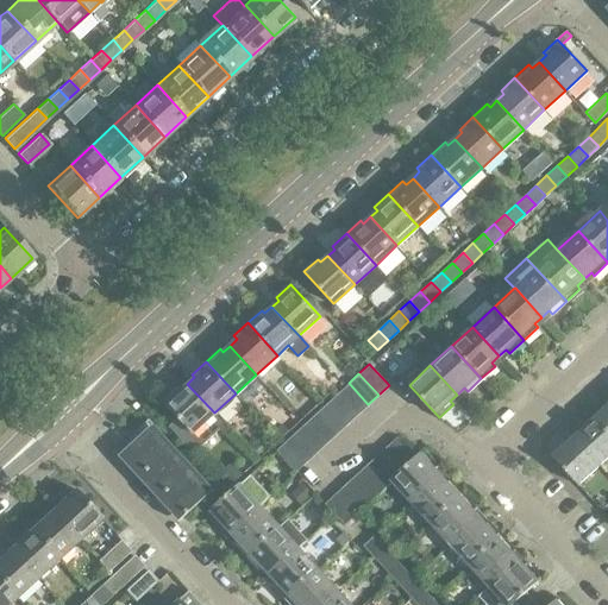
[(368,404),(349,383),(338,392),(358,414),(368,404)]
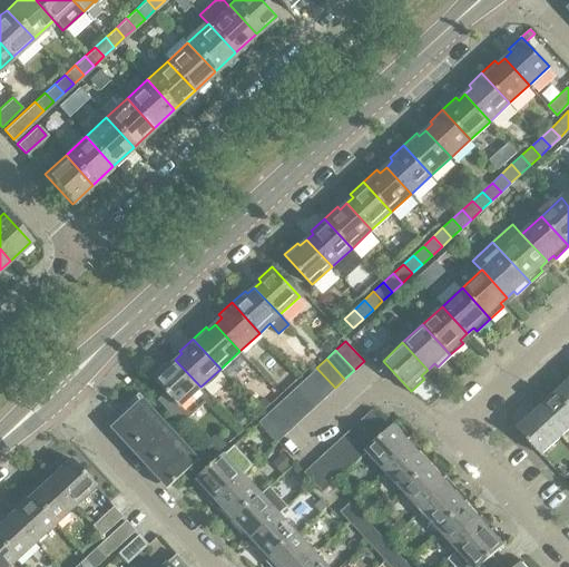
[(209,398),(200,387),(175,360),(168,367),(166,363),(153,374),(167,390),(158,399),(182,423),(209,398)]
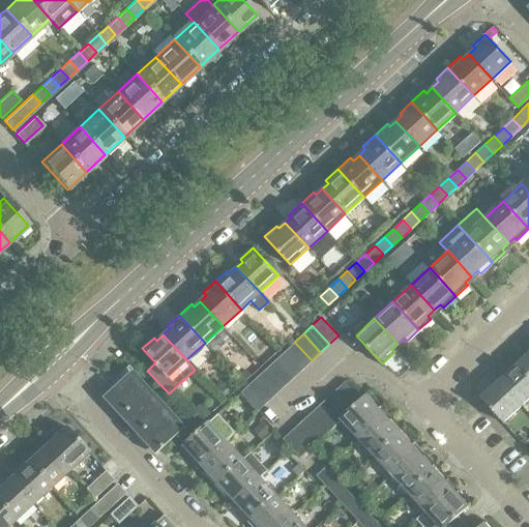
[(312,360),(294,342),(285,350),(302,369),(312,360)]
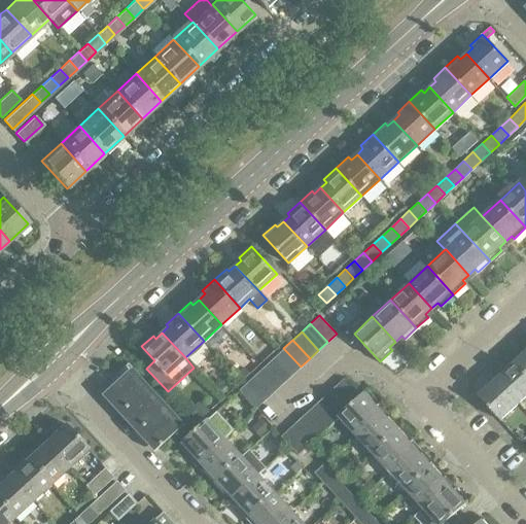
[(301,367),(283,348),(275,356),(291,375),(301,367)]
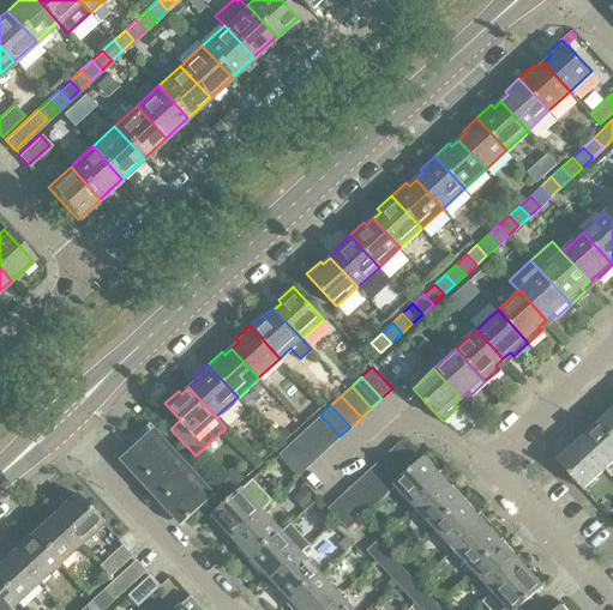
[(612,408),(599,421),(612,436),(612,408)]
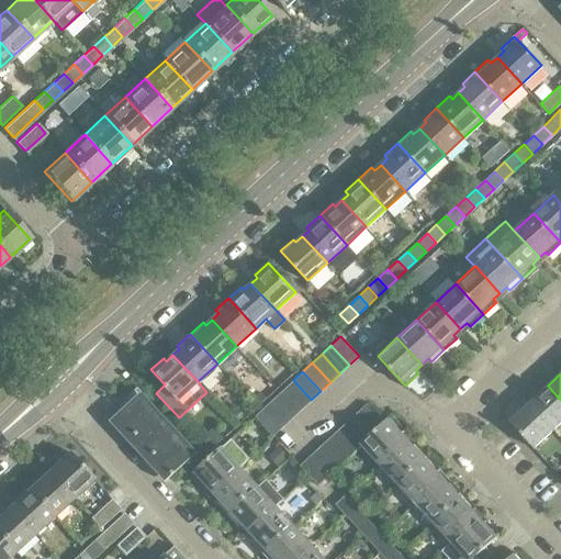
[(311,400),(293,380),(283,389),(301,409),(311,400)]
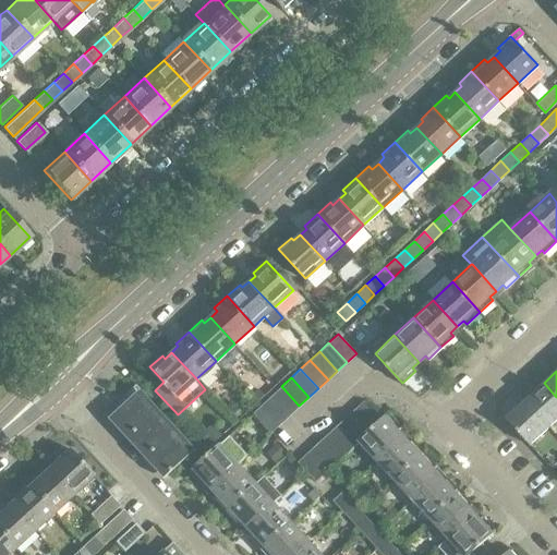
[(556,417),(556,397),(544,383),(524,401),(547,426),(556,417)]
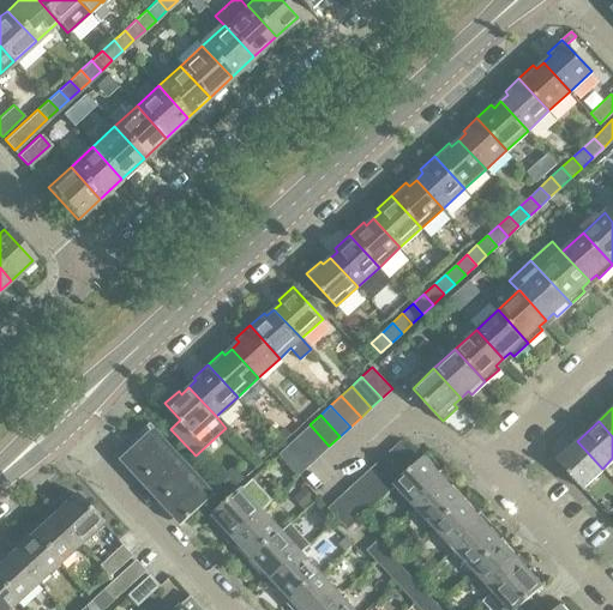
[(329,446),(310,424),(299,434),(319,456),(329,446)]
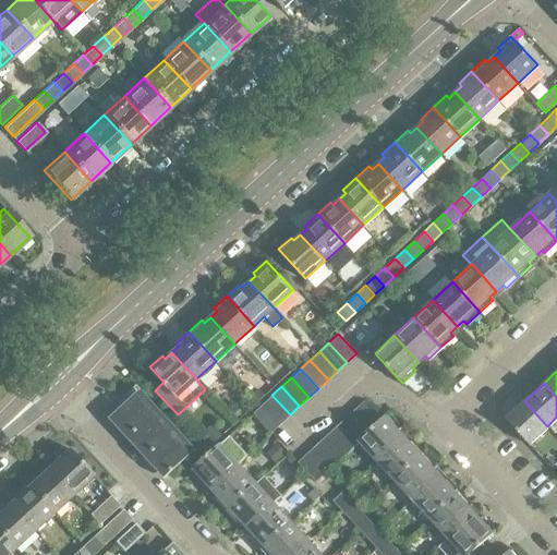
[(258,388),(251,395),(256,401),(264,394),(258,388)]
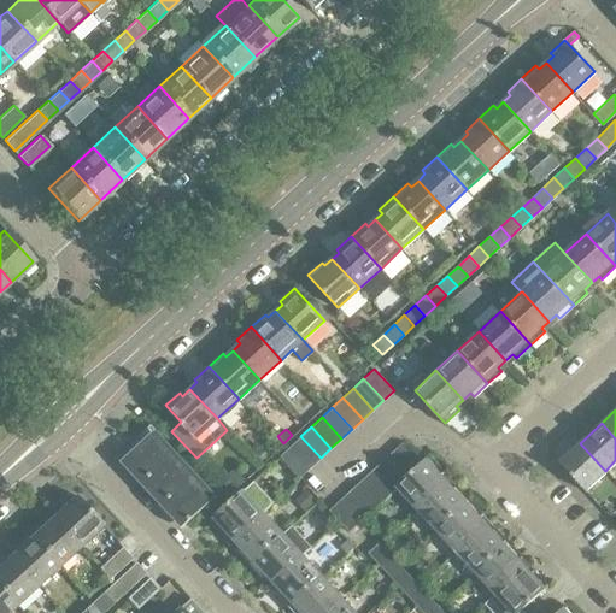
[(180,526),(211,499),(150,432),(124,457),(132,464),(127,469),(140,483),(145,479),(151,485),(146,490),(160,505),(165,500),(171,507),(166,512),(180,526)]
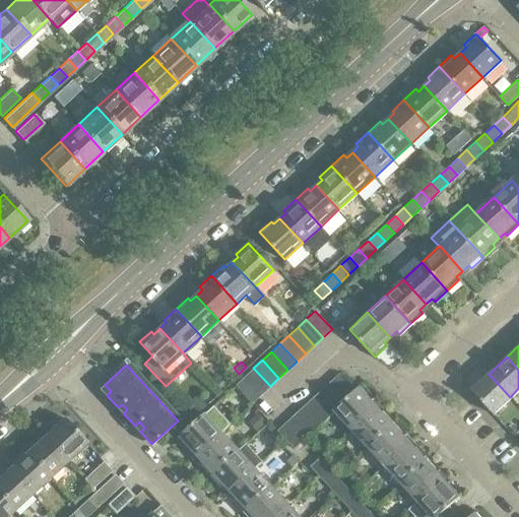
[(270,386),(253,368),(244,376),(261,394),(270,386)]
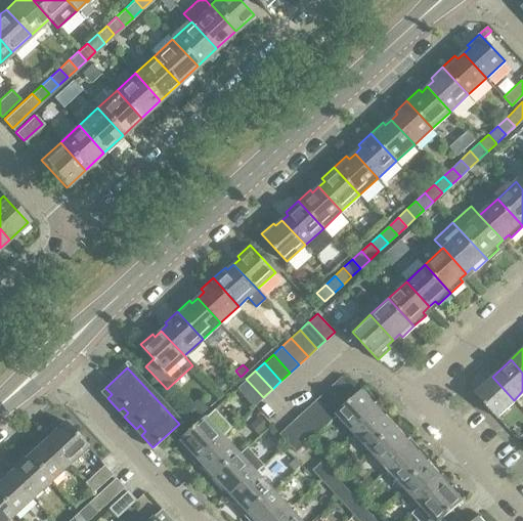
[(359,394),(358,393),(343,376),(334,385),(350,402),(359,394)]
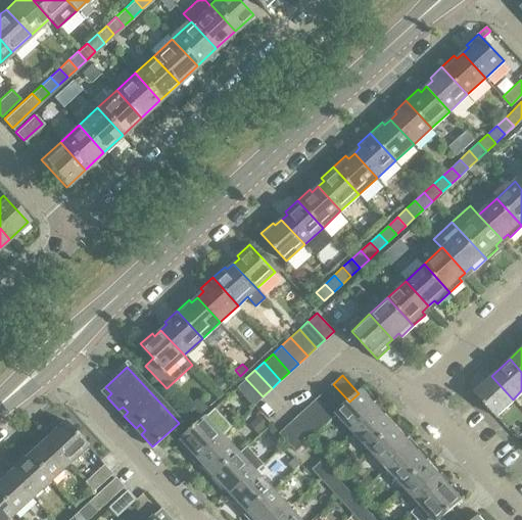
[(513,399),(491,376),(473,392),(495,416),(513,399)]
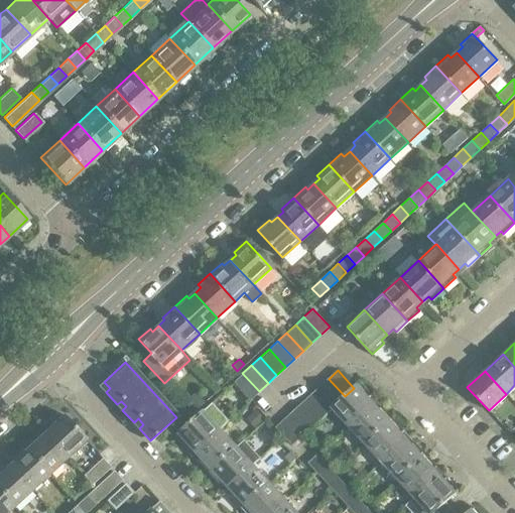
[(218,373),(212,379),(219,386),(225,380),(218,373)]
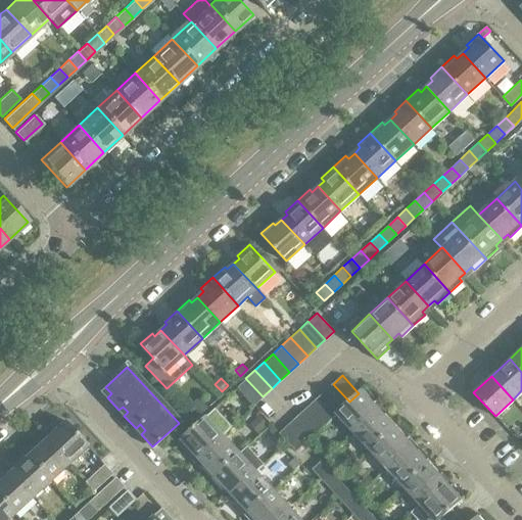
[(263,396),(245,378),(237,386),(253,405),(263,396)]
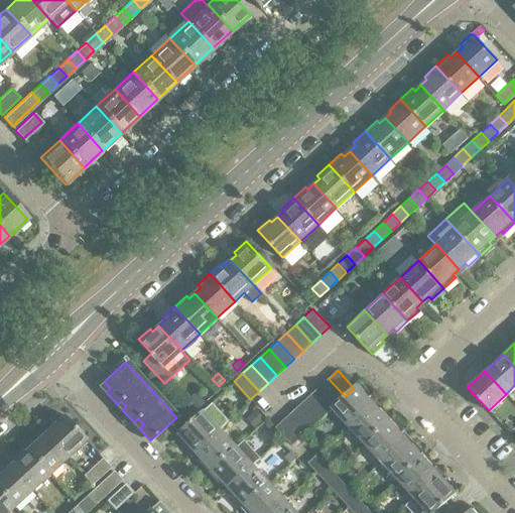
[(345,396),(329,379),(319,387),(336,404),(345,396)]
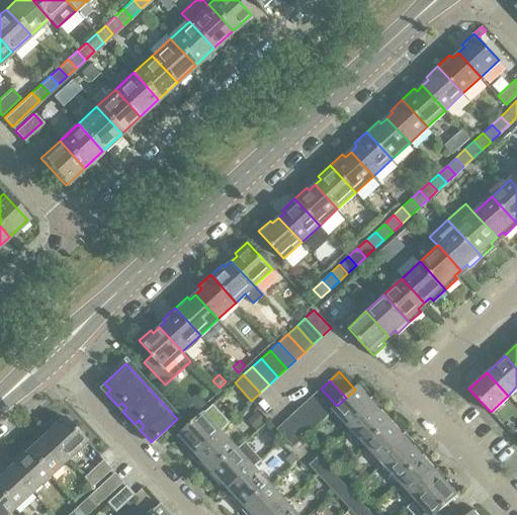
[(371,396),(360,383),(354,389),(355,390),(346,398),(337,406),(333,410),(350,427),(374,405),(368,398),(371,396)]
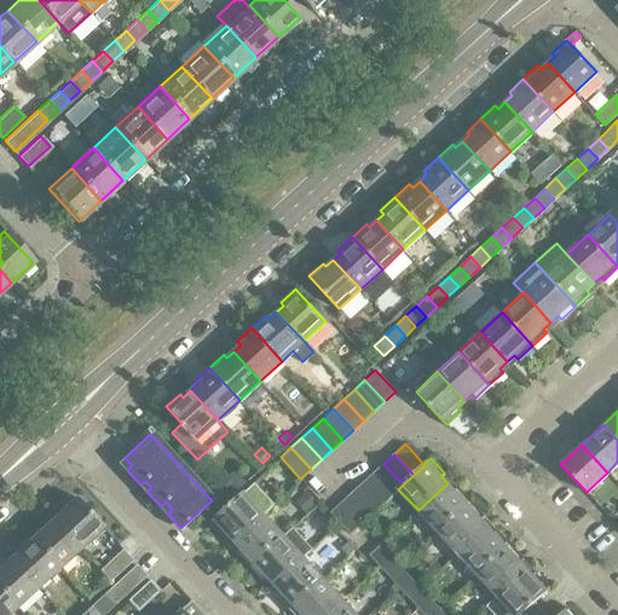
[(403,485),(383,464),(373,473),(392,494),(398,489),(403,485)]
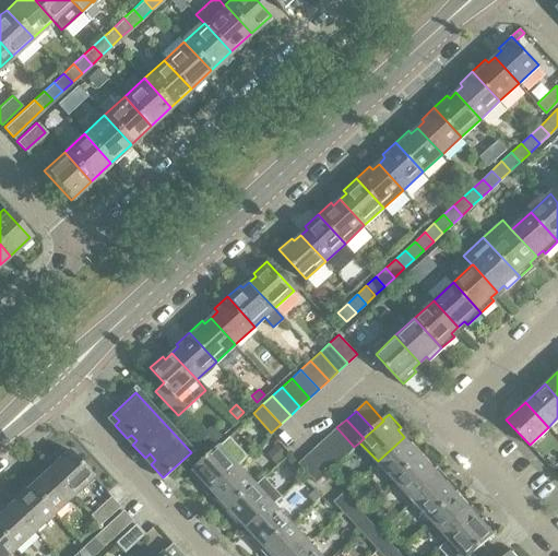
[(213,424),(203,434),(214,446),(224,436),(213,424)]
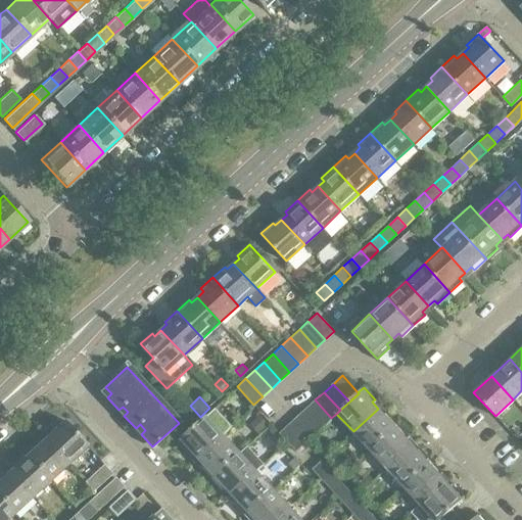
[(331,418),(315,399),(305,408),(322,426),(331,418)]
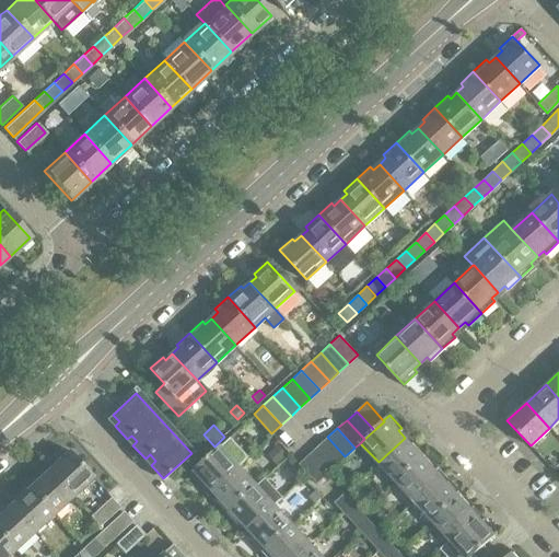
[(345,456),(327,437),(317,445),(336,465),(345,456)]
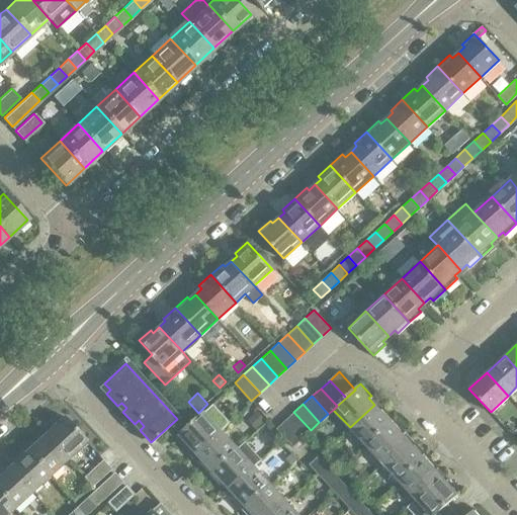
[(194,453),(219,430),(228,422),(220,413),(217,416),(209,408),(212,405),(211,405),(175,438),(186,449),(189,447),(194,453)]
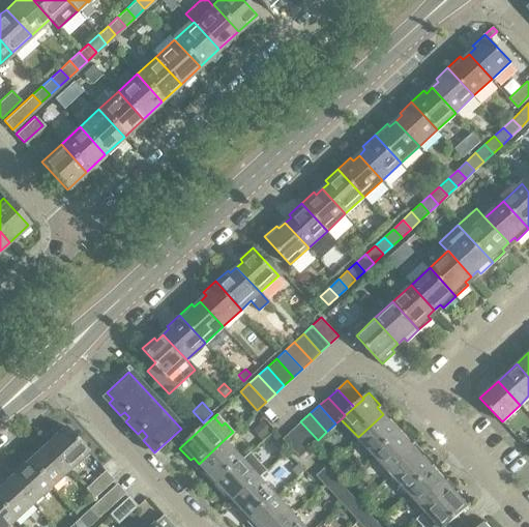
[(375,456),(403,430),(391,418),(389,420),(383,414),(358,437),(375,456)]
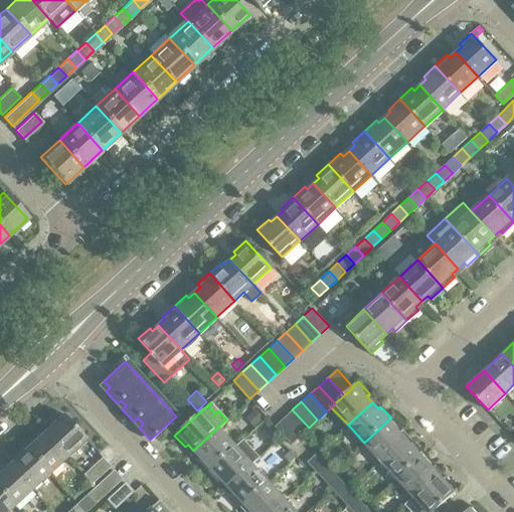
[(254,407),(245,416),(253,425),(264,416),(254,407)]
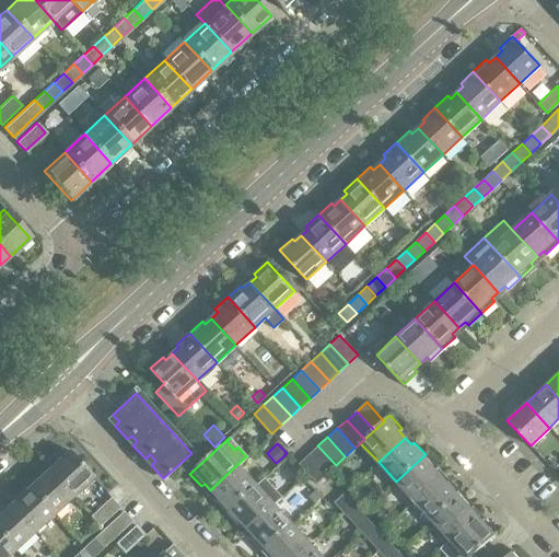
[(336,465),(317,445),(309,454),(326,474),(336,465)]
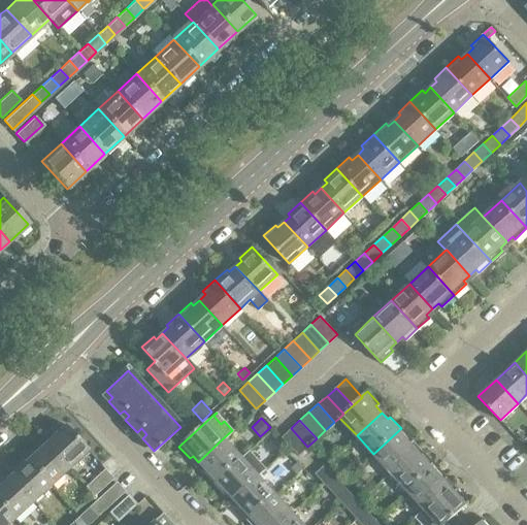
[(51,435),(44,441),(67,466),(86,450),(60,422),(47,433),(51,435)]
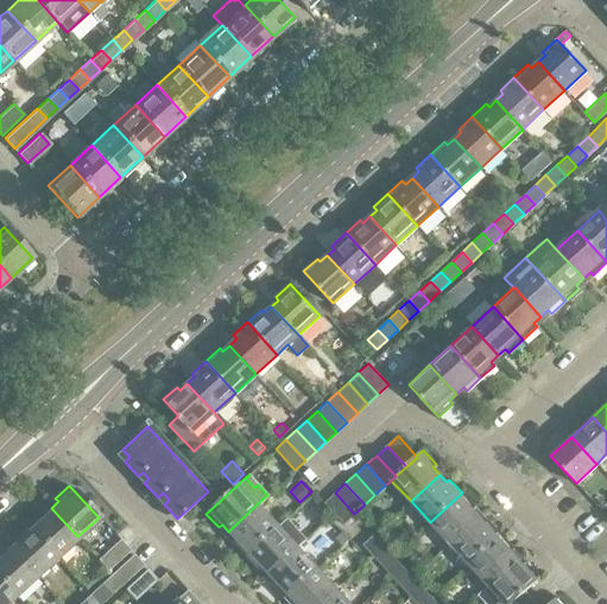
[(354,514),(335,493),(324,502),(343,523),(354,514)]
